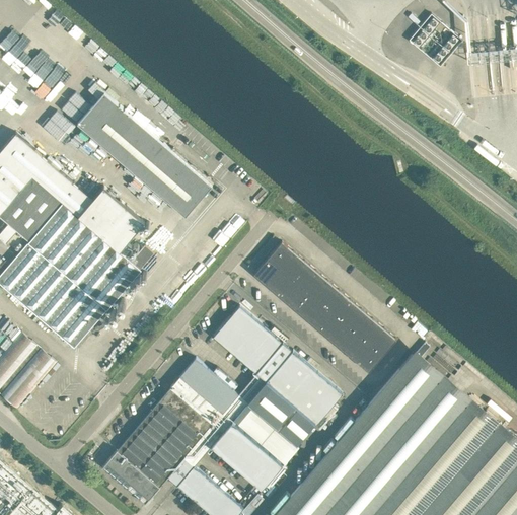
[(0,65),(35,99),(44,100),(56,88),(58,68),(52,74),(47,74),(39,67),(34,71),(27,64),(34,57),(30,53),(31,43),(23,51),(16,45),(10,44),(3,38),(13,28),(5,20),(1,24),(2,17),(0,14),(0,65)]
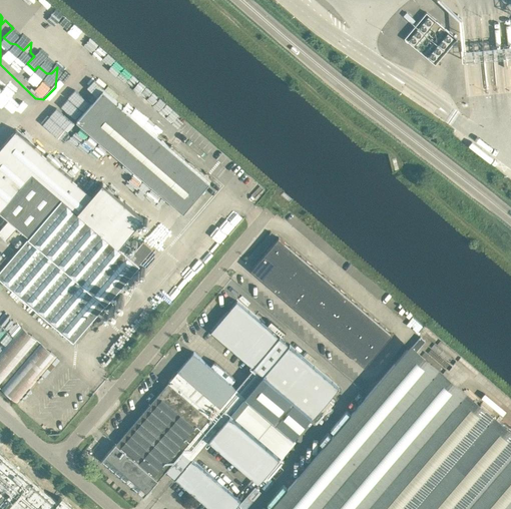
[(401,42),(433,68),(455,41),(423,15),(401,42)]
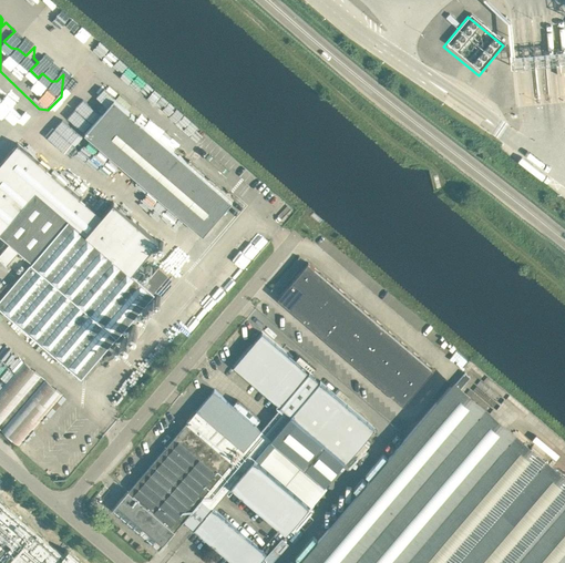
[(448,18),(444,21),(453,30),(456,27),(448,18)]
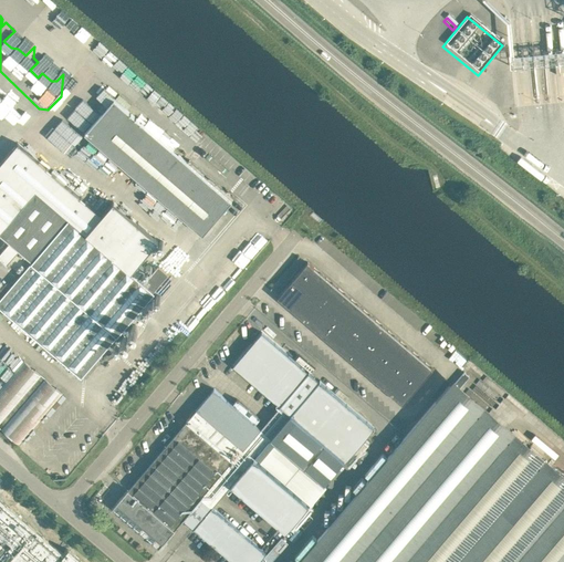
[(83,137),(192,231),(200,239),(222,214),(232,204),(233,205),(233,204),(187,164),(187,165),(185,166),(112,103),(105,112),(83,137)]
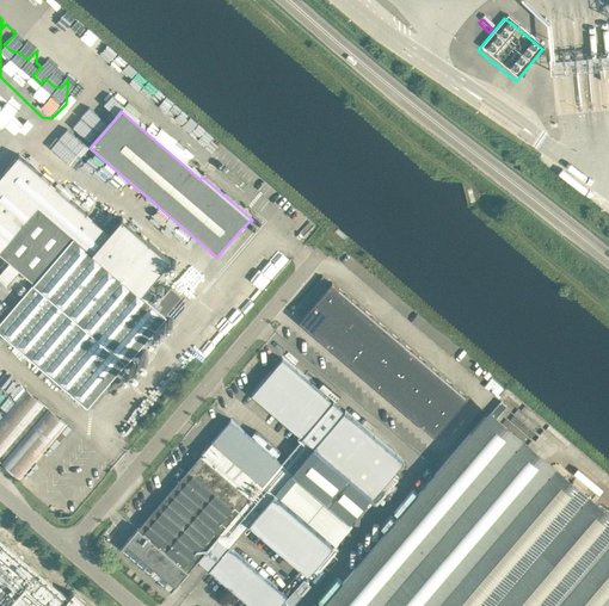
[(17,159),(0,179),(0,259),(34,288),(0,326),(0,336),(85,410),(142,344),(151,350),(155,344),(148,336),(179,301),(168,291),(152,310),(145,303),(153,294),(147,288),(168,264),(121,222),(108,236),(17,159)]
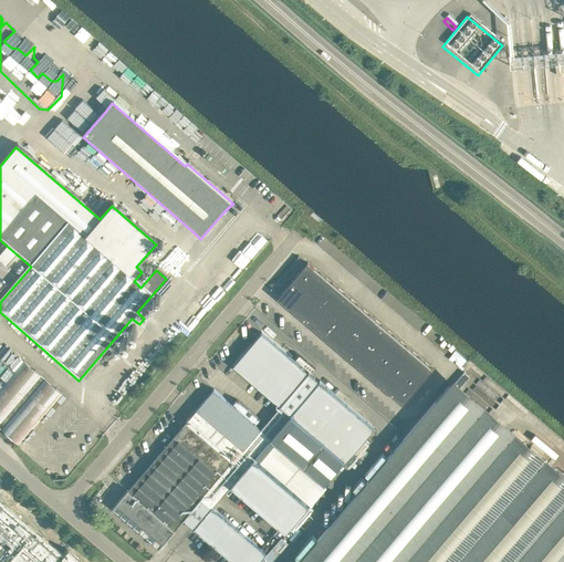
[(303,294),(319,277),(305,266),(291,283),(303,294)]
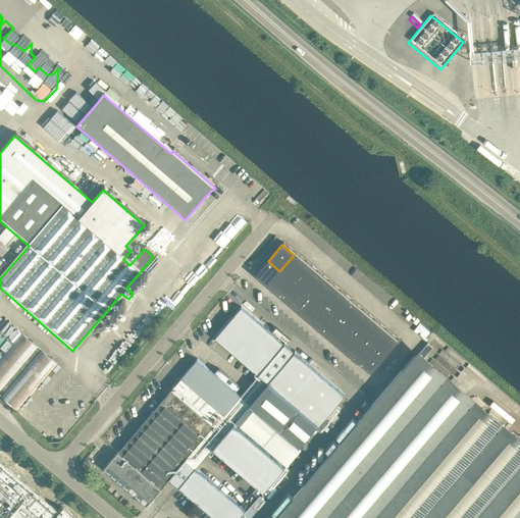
[(190,262),(202,273),(209,265),(197,254),(190,262)]
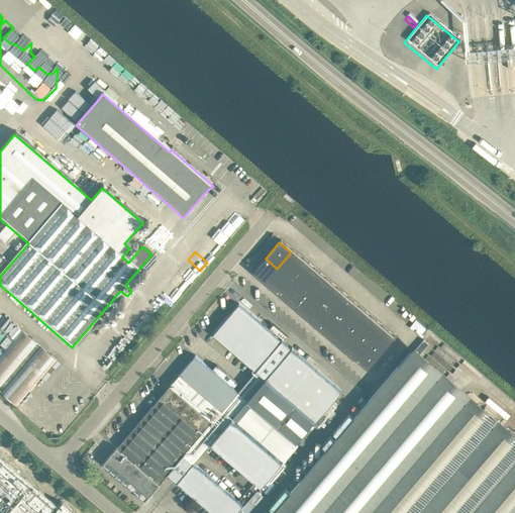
[(288,279),(302,263),(291,252),(277,269),(284,275),(288,279)]
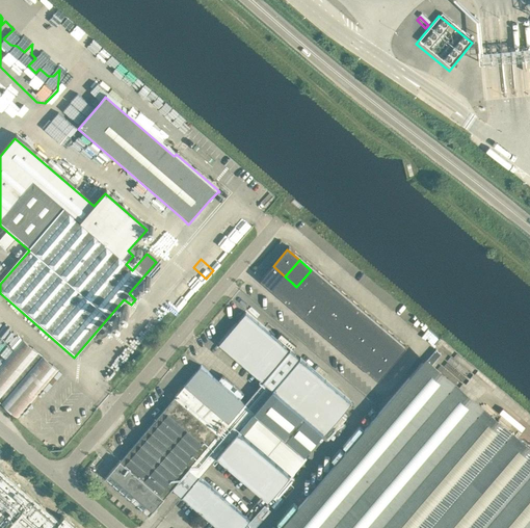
[(270,293),(285,276),(273,266),(259,283),(270,293)]
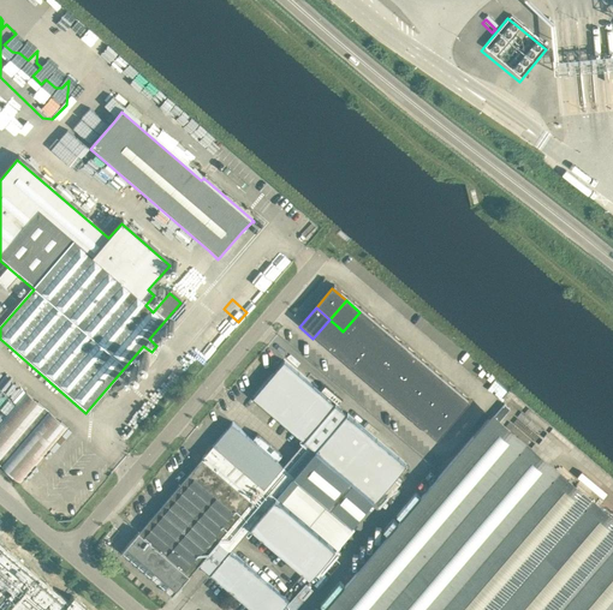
[(357,342),(373,323),(359,312),(343,332),(347,335),(356,342),(357,342)]
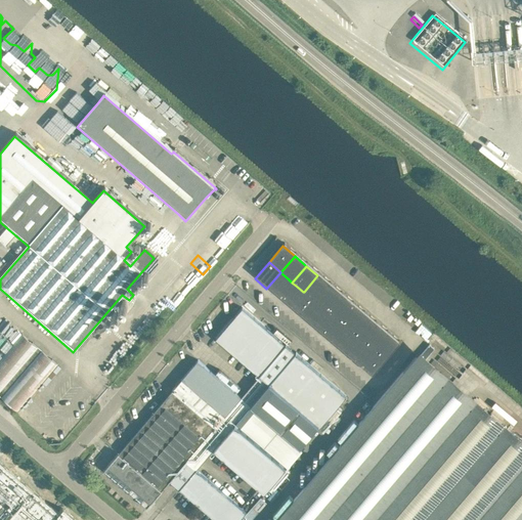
[(288,278),(280,272),(266,289),(274,295),(288,278)]
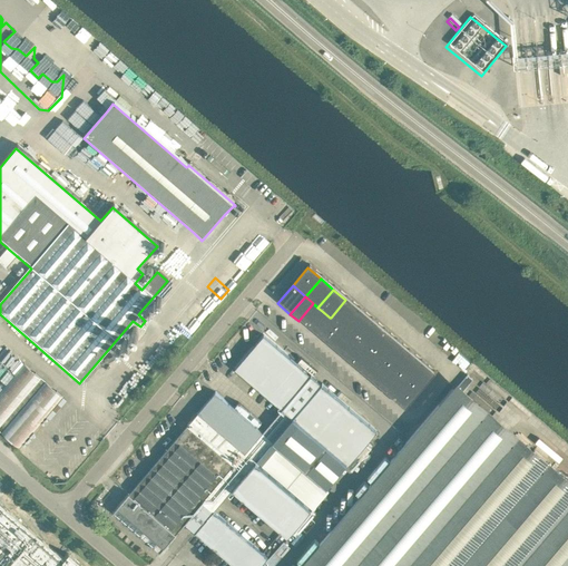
[(343,329),(358,311),(345,300),(331,318),(339,325),(343,329)]
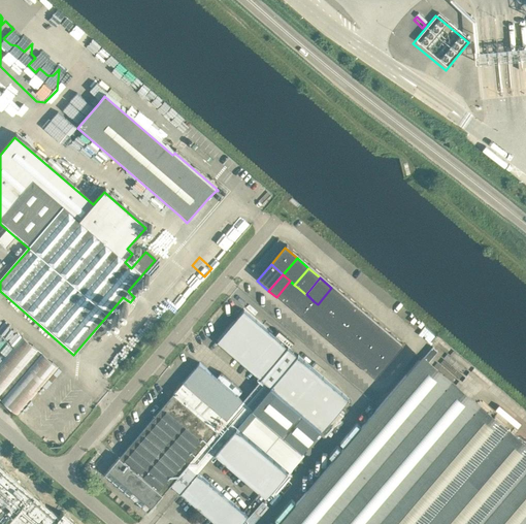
[(298,288),(294,285),(290,281),(276,297),(284,304),(298,288)]
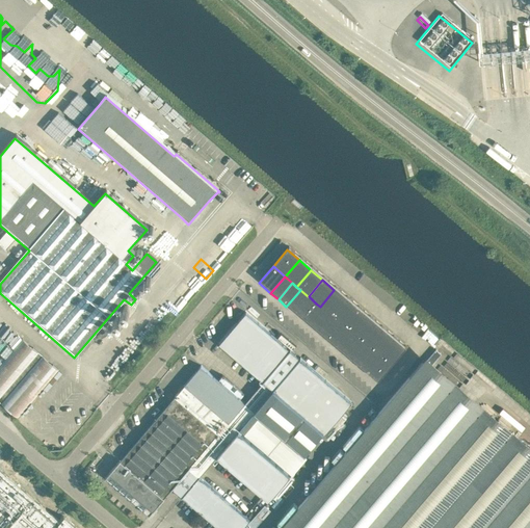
[(294,313),(308,296),(300,290),(286,307),(294,313)]
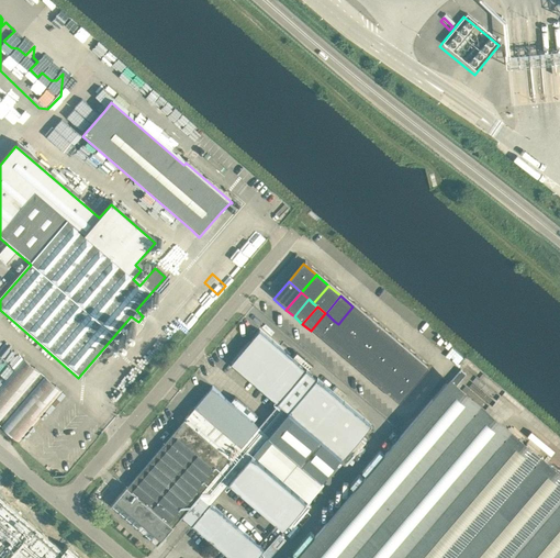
[(350,334),(366,316),(353,307),(338,324),(343,327),(350,334)]
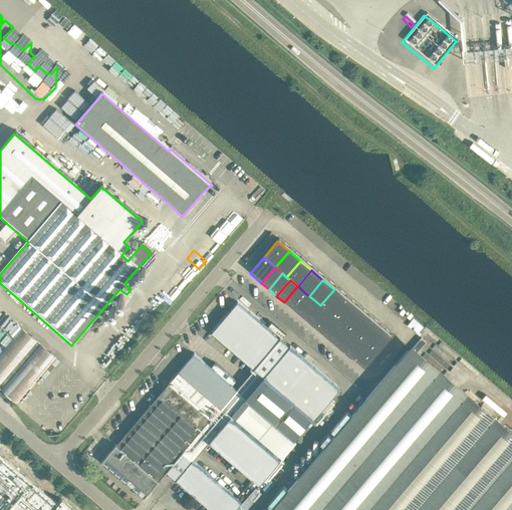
[(305,293),(298,286),(297,286),(284,302),(291,308),(305,293)]
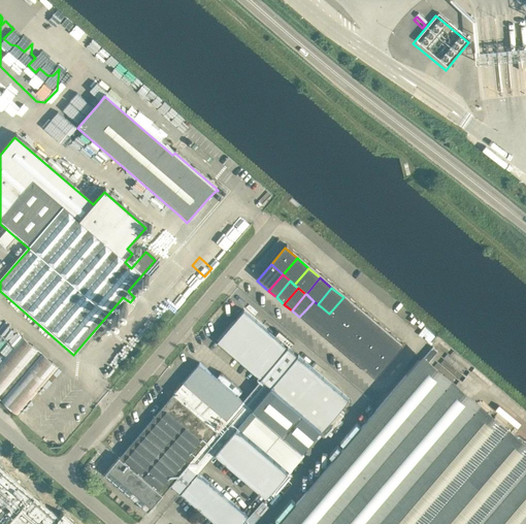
[(340,324),(355,307),(343,297),(329,314),(337,321),(340,324)]
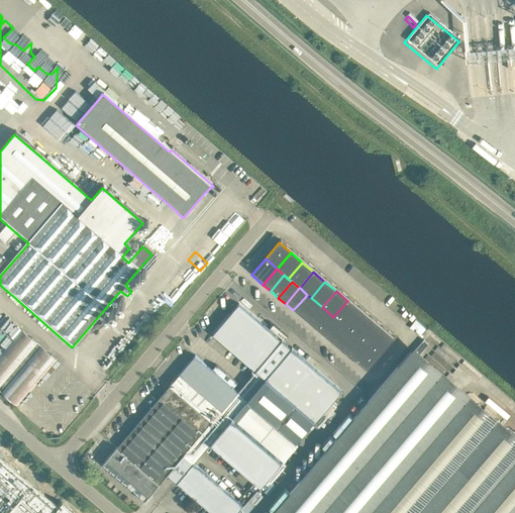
[(315,301),(311,298),(307,295),(293,310),(301,317),(315,301)]
